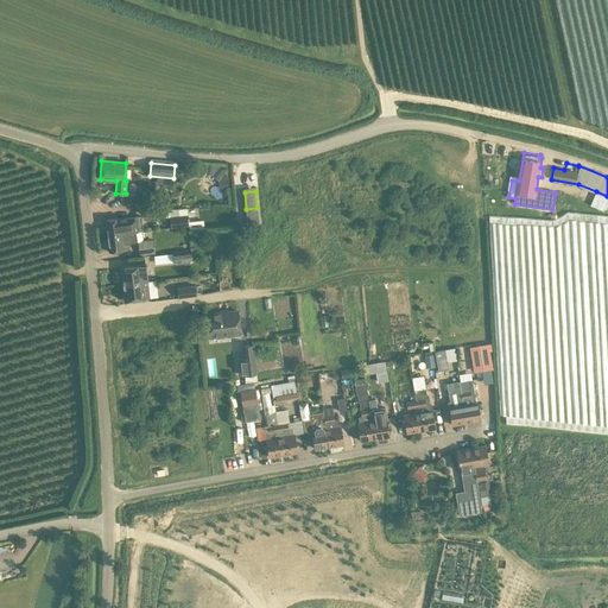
[(188,225),(187,213),(169,215),(170,227),(188,225)]
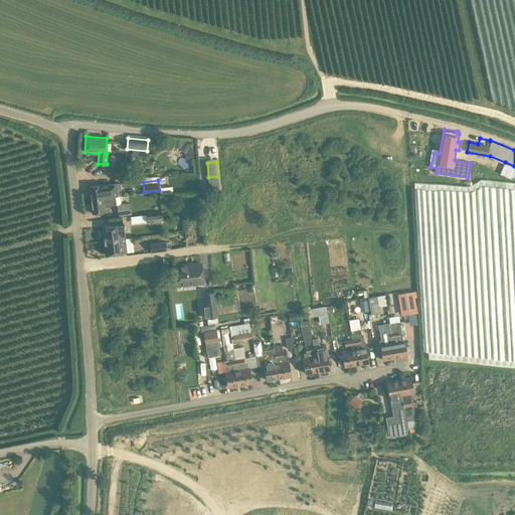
[(99,185),(89,186),(91,198),(108,197),(108,196),(114,195),(121,195),(120,183),(99,186),(99,185)]
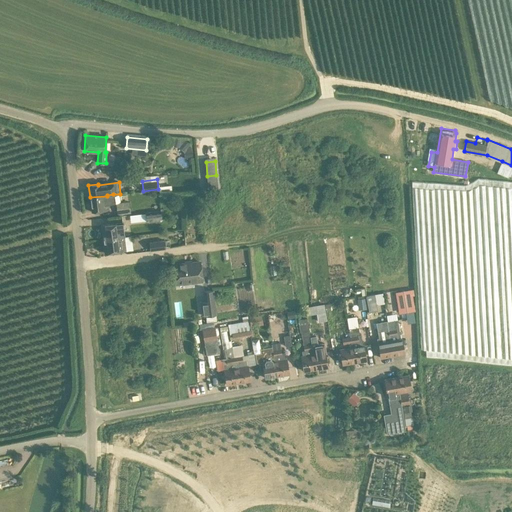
[(107,196),(90,197),(92,212),(108,210),(108,202),(114,201),(113,194),(107,195),(107,196)]
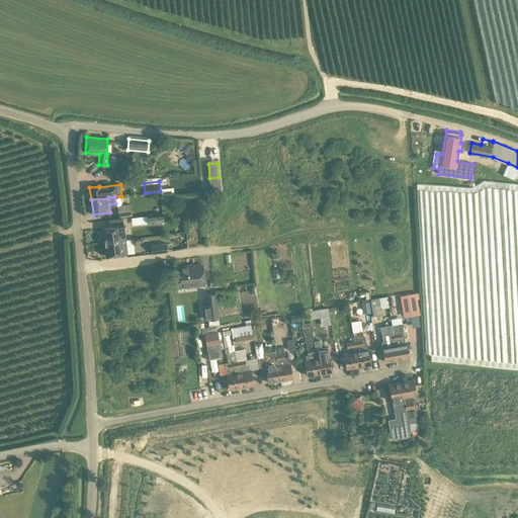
[(131,203),(117,205),(118,218),(132,216),(131,203)]
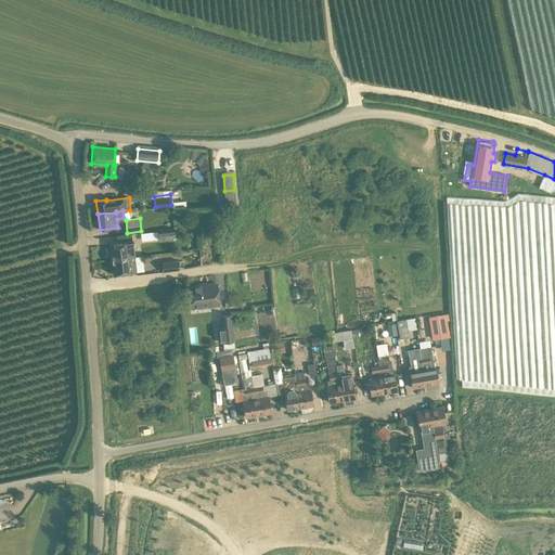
[(173,229),(158,231),(158,240),(175,237),(173,229)]
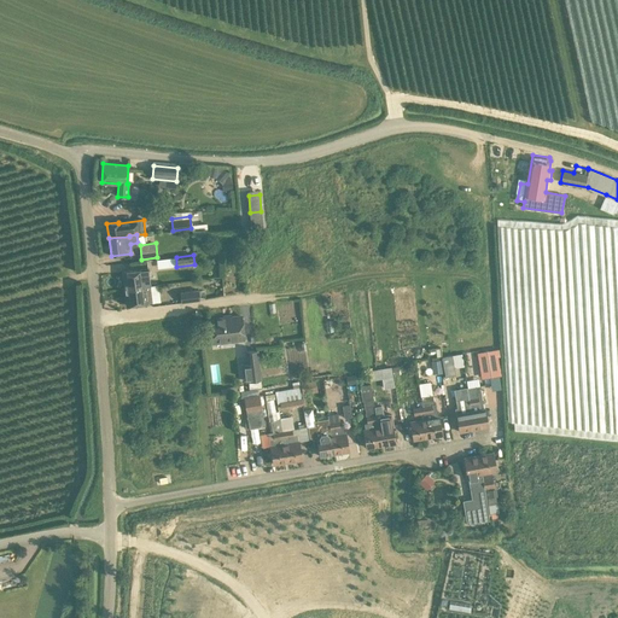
[(175,256),(157,257),(157,268),(176,267),(175,256)]
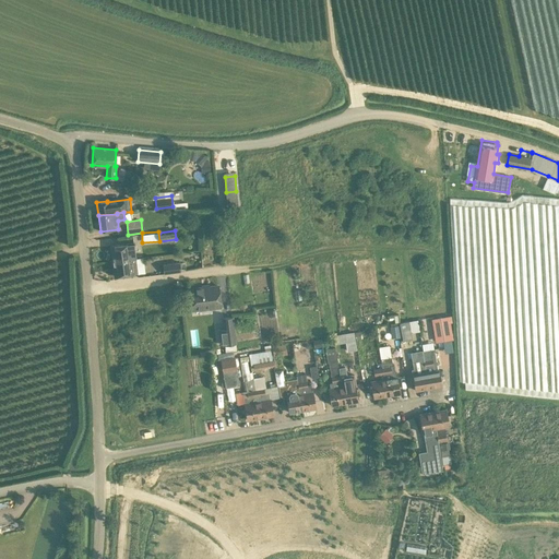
[(110,246),(113,261),(135,258),(134,242),(110,246)]
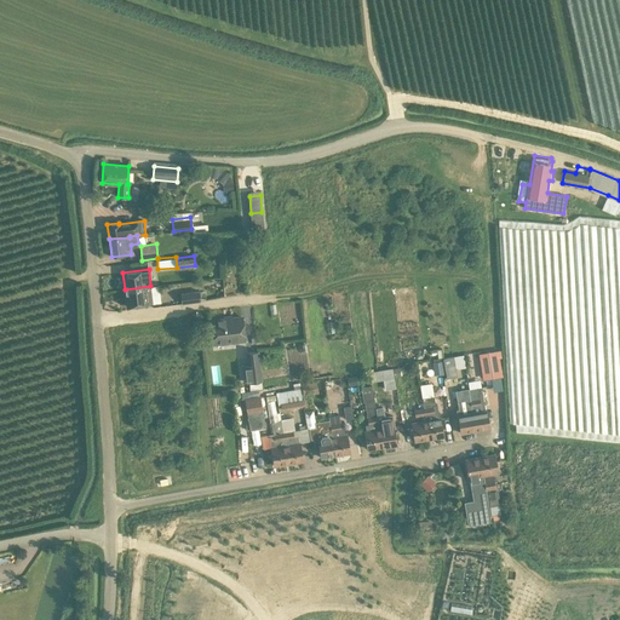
[(125,290),(127,306),(153,303),(150,286),(125,290)]
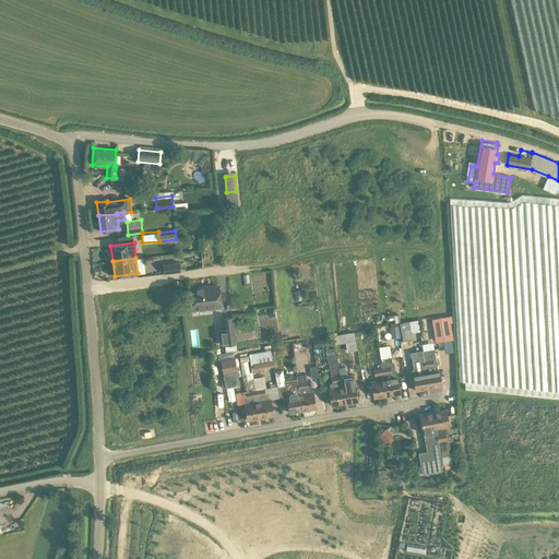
[(180,271),(179,262),(163,264),(164,273),(180,271)]
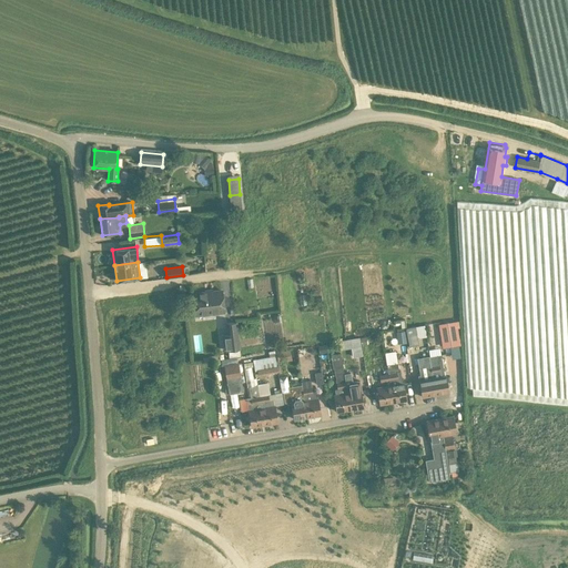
[(221,291),(192,293),(194,314),(209,313),(208,308),(223,306),(221,291)]
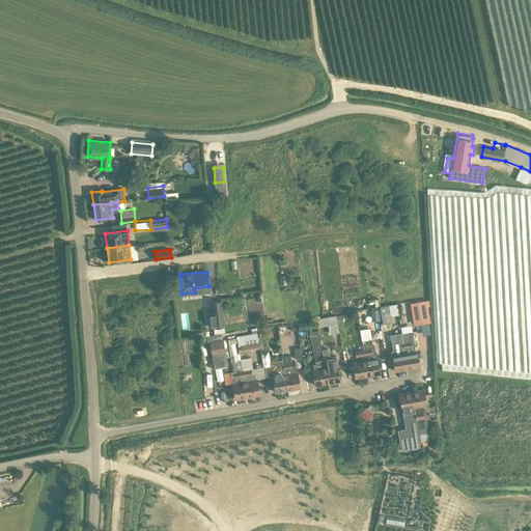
[(428,300),(410,303),(414,325),(430,323),(427,306),(429,306),(428,300)]
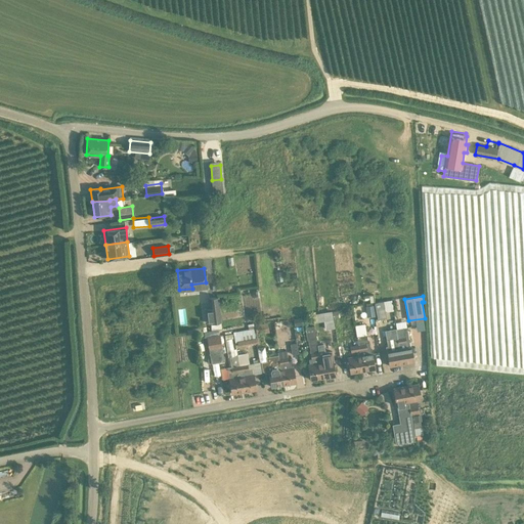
[(207,323),(211,323),(221,322),(219,297),(208,298),(209,307),(205,308),(207,323)]
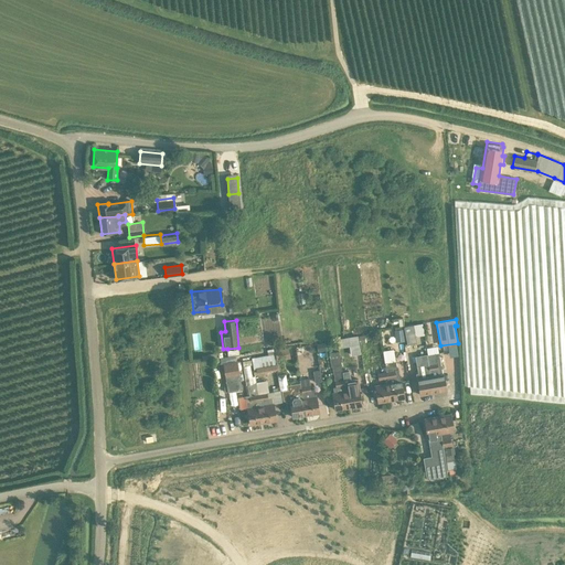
[(404,327),(407,343),(416,342),(413,326),(404,327)]
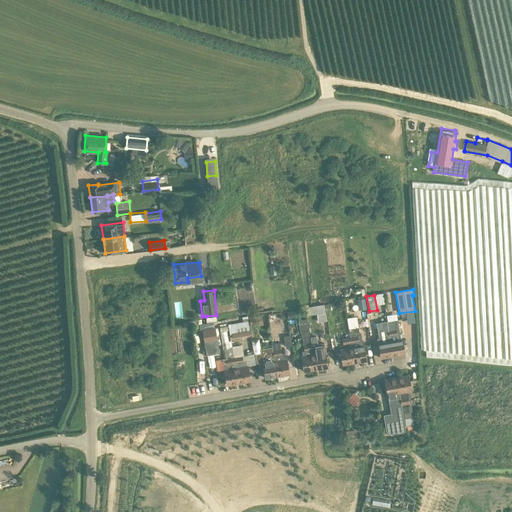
[(326,320),(325,312),(317,313),(318,322),(326,320)]
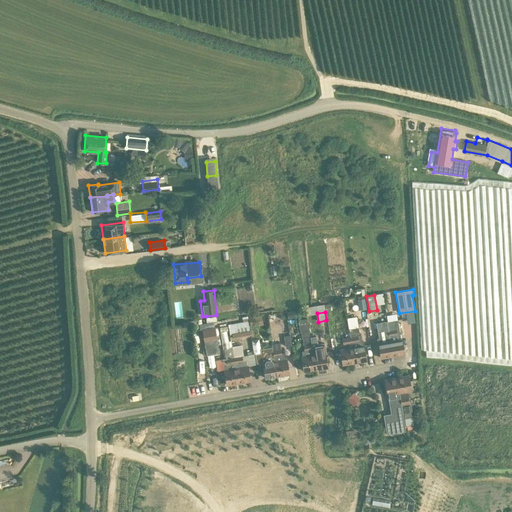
[(250,325),(263,323),(261,314),(249,316),(250,325)]
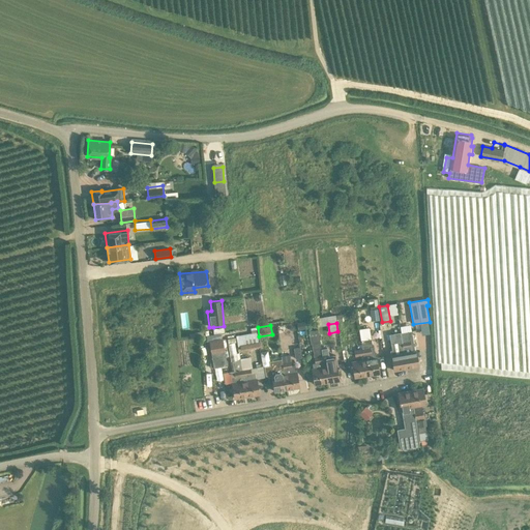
[(362,348),(363,354),(366,375),(379,373),(376,357),(374,345),(373,345),(370,328),(359,330),(362,348)]
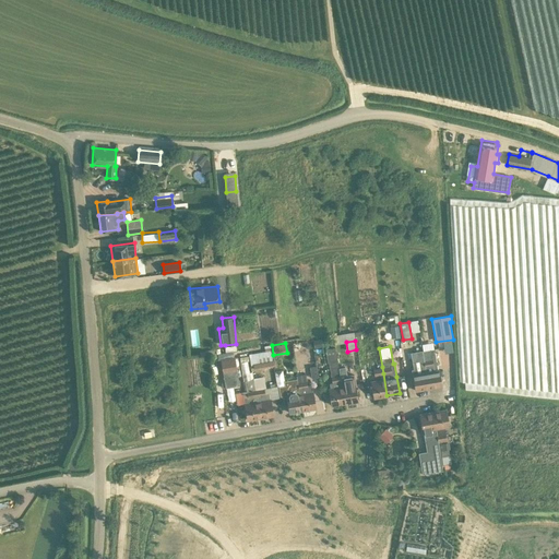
[(345,403),(339,369),(334,347),(325,348),(328,361),(329,361),(332,381),(330,382),(331,389),(329,389),(332,405),(345,403)]
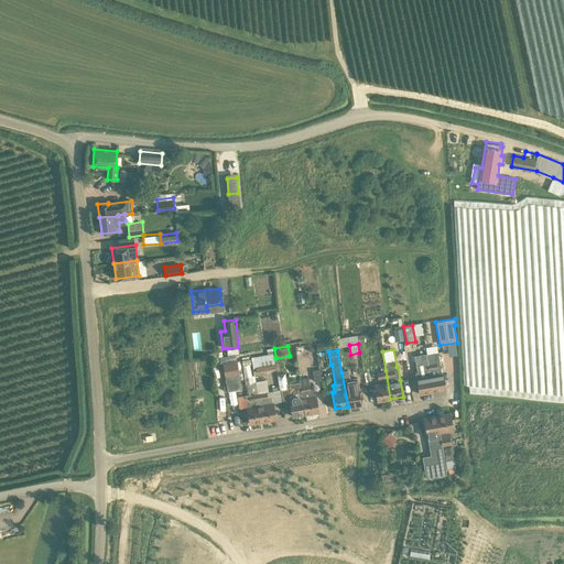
[(438,351),(425,354),(432,391),(445,389),(438,351)]
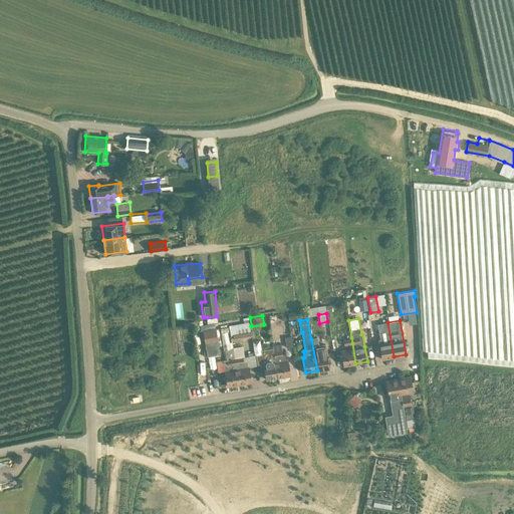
[(388,322),(377,324),(380,339),(378,339),(382,358),(394,356),(388,322)]
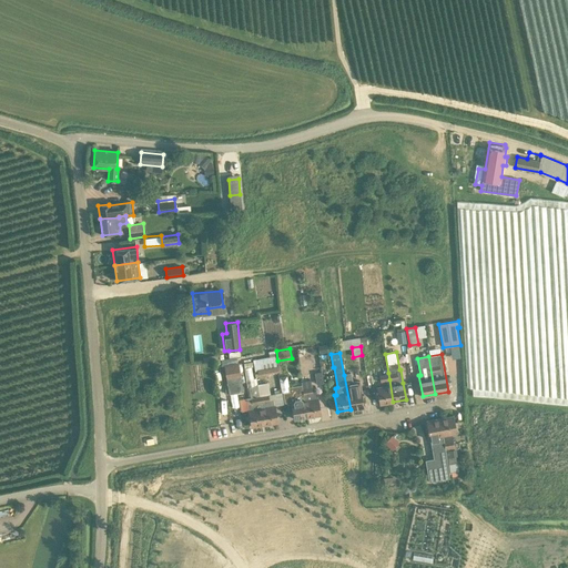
[(275,357),(255,361),(259,375),(279,372),(275,357)]
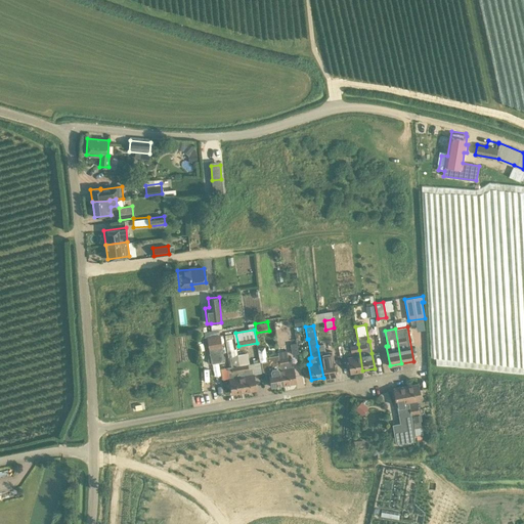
[(220,335),(207,337),(212,362),(224,360),(220,335)]
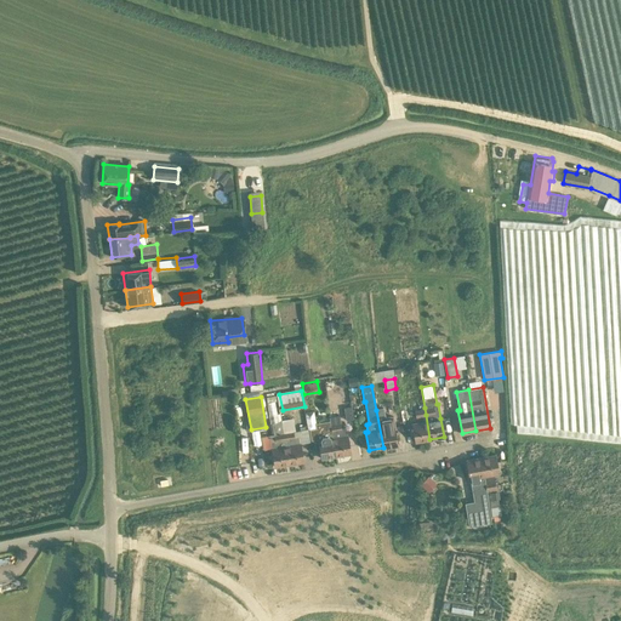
[(383,408),(376,409),(383,448),(397,444),(394,427),(393,416),(385,417),(383,408)]
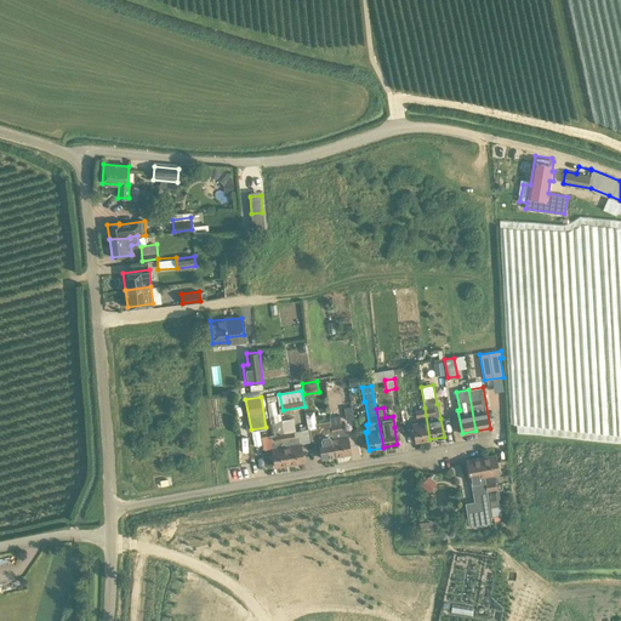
[(423,421),(412,423),(415,442),(429,439),(426,415),(422,415),(423,421)]
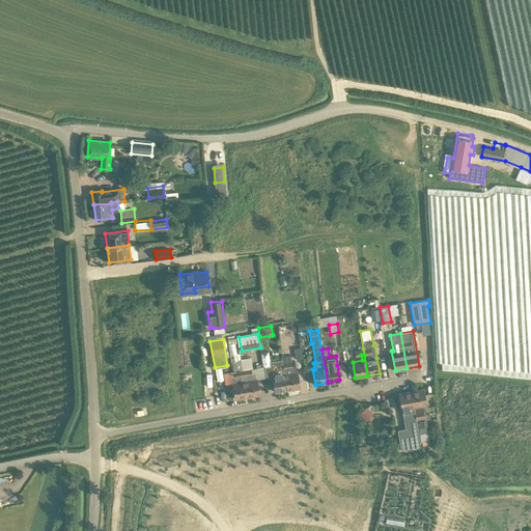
[(289,356),(282,357),(282,360),(287,390),(301,388),(298,371),(296,371),(295,365),(291,366),(289,356)]
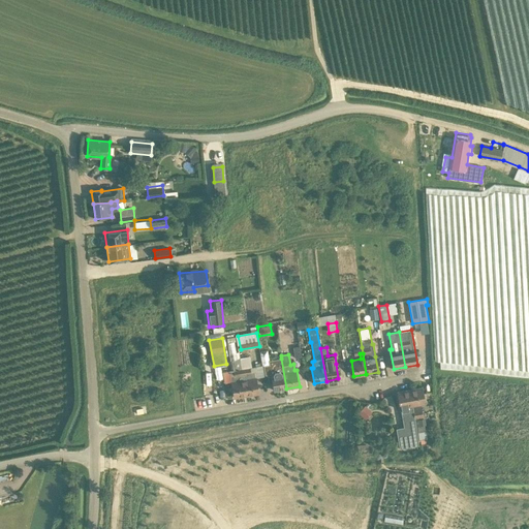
[(249,355),(240,358),(246,395),(258,393),(255,377),(254,372),(251,373),(250,367),(251,367),(249,355)]
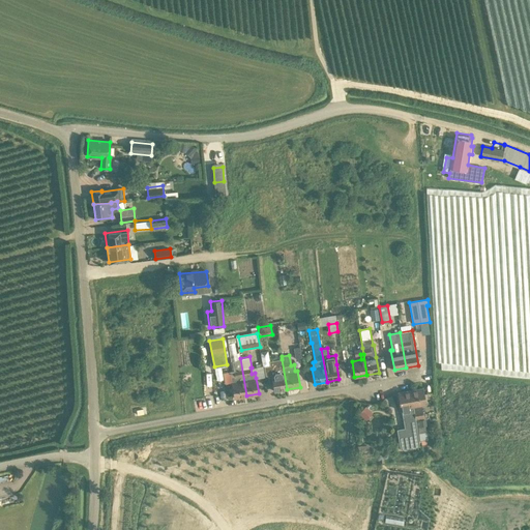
[(233,371),(230,372),(235,398),(246,395),(240,358),(231,360),(233,371)]
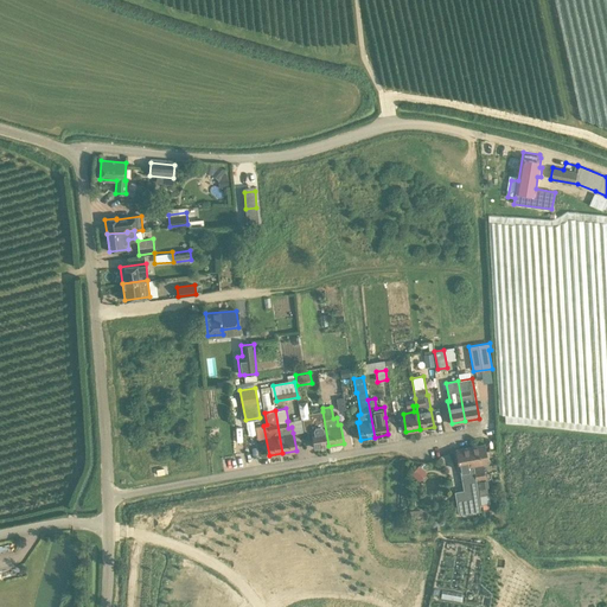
[(310,419),(302,420),(305,430),(311,429),(314,449),(328,446),(323,411),(308,414),(310,419)]
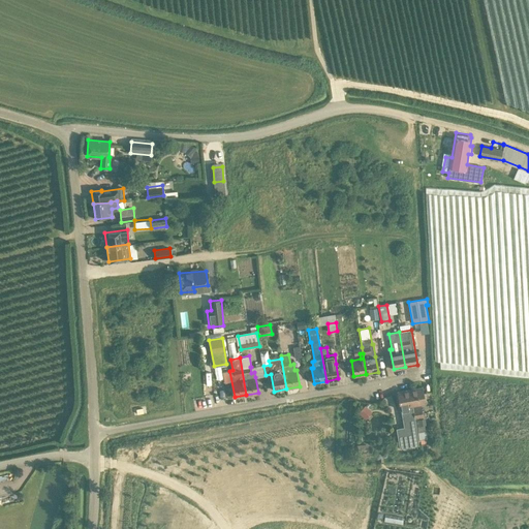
[(221,372),(223,383),(231,381),(228,370),(221,372)]
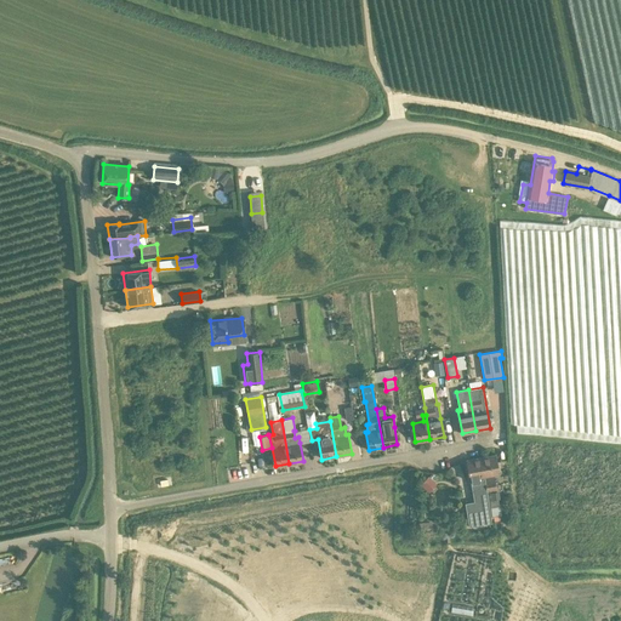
[(496,454),(480,456),(486,490),(497,488),(495,476),(500,474),(496,454)]
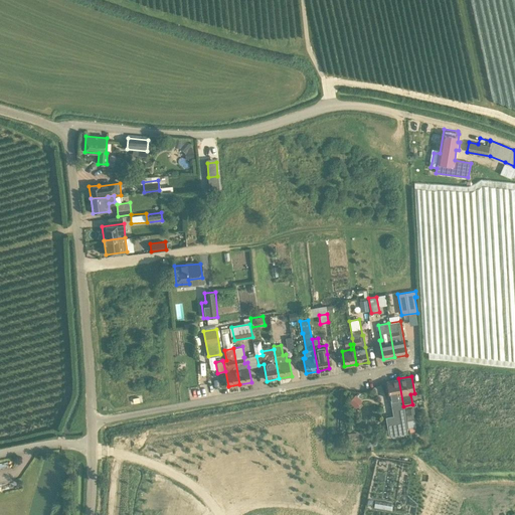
[(407,433),(403,406),(398,378),(386,381),(389,397),(390,397),(393,415),(385,416),(388,436),(407,433)]
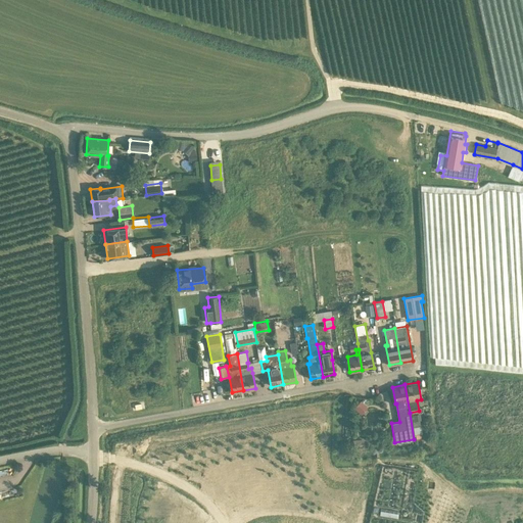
[(361,399),(353,407),(361,414),(368,407),(361,399)]
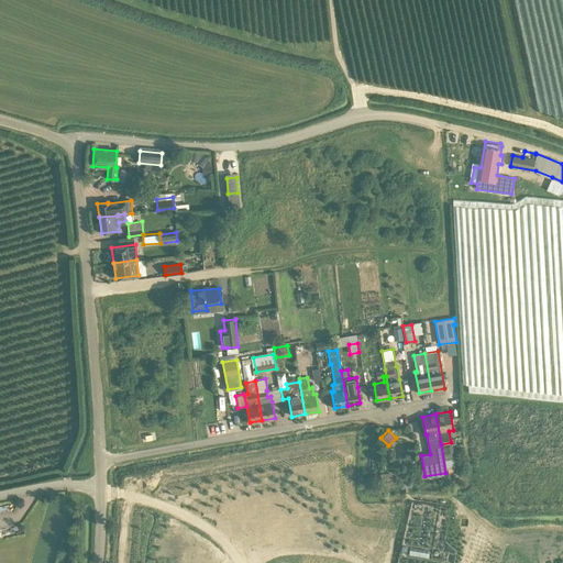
[(451,444),(443,445),(445,459),(452,457),(451,444)]
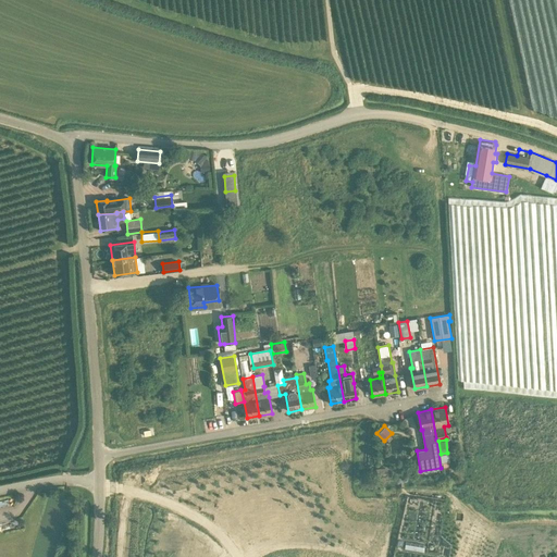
[(375,469),(376,479),(385,478),(384,468),(375,469)]
